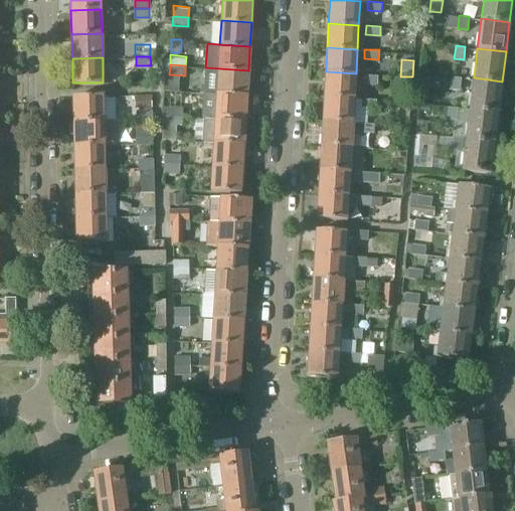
[(205,67),(204,92),(246,95),(248,70),(205,67)]
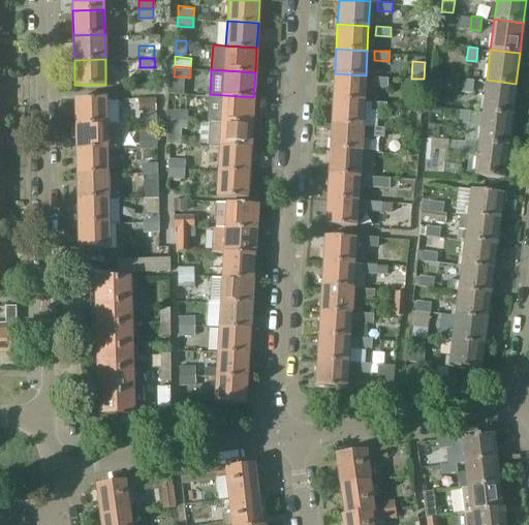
[(335,73),(333,98),(364,100),(366,75),(335,73)]
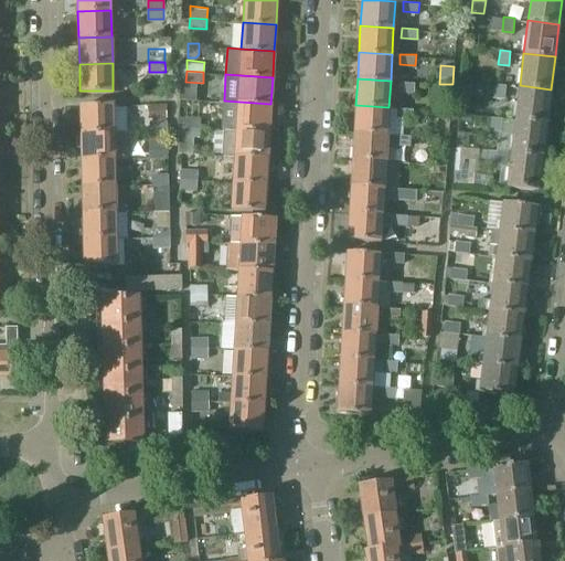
[(415,82),(398,81),(398,91),(414,92),(415,82)]
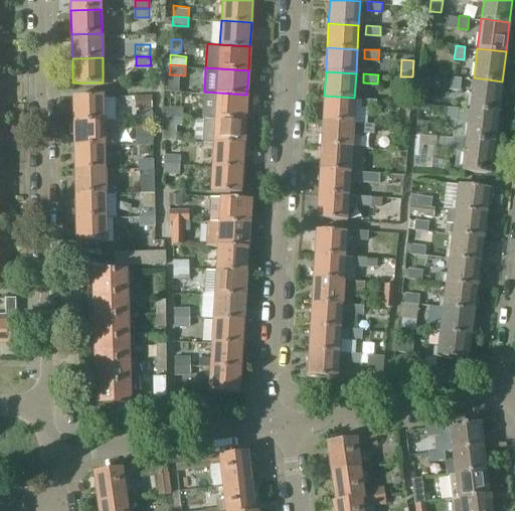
[(425,73),(424,87),(445,89),(447,76),(425,73)]
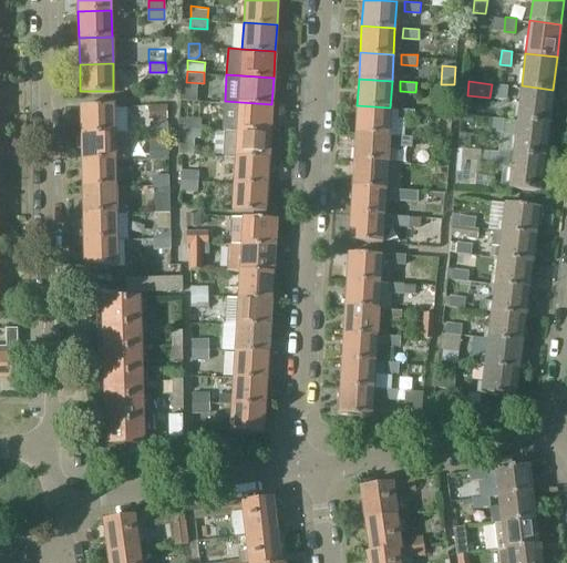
[(506,98),(508,84),(497,83),(496,96),(506,98)]
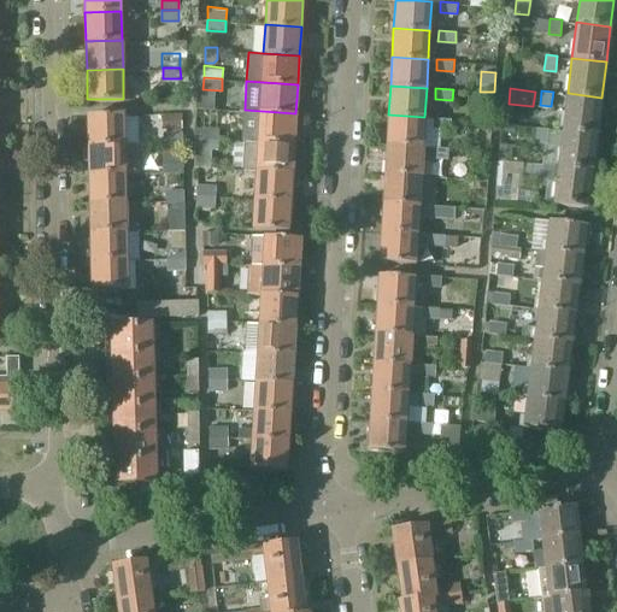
[(568,93),(563,129),(597,134),(601,98),(568,93)]
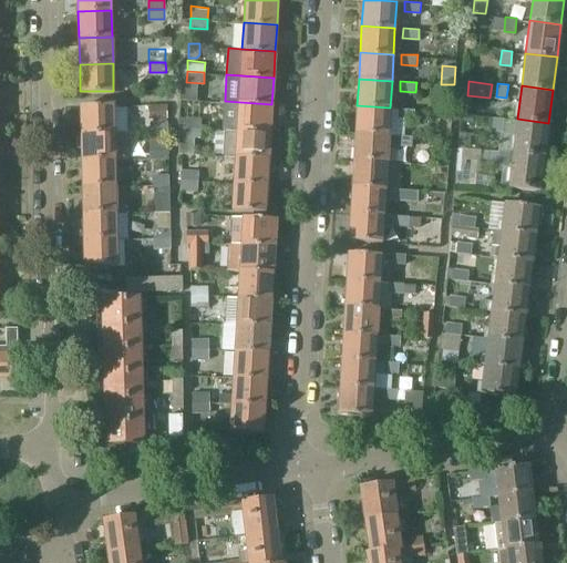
[(225,101),(223,128),(226,128),(270,131),(271,104),(225,101)]
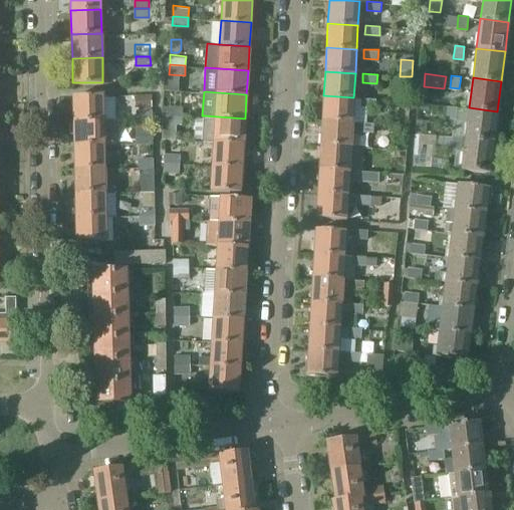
[(418,101),(429,103),(430,93),(420,91),(418,101)]
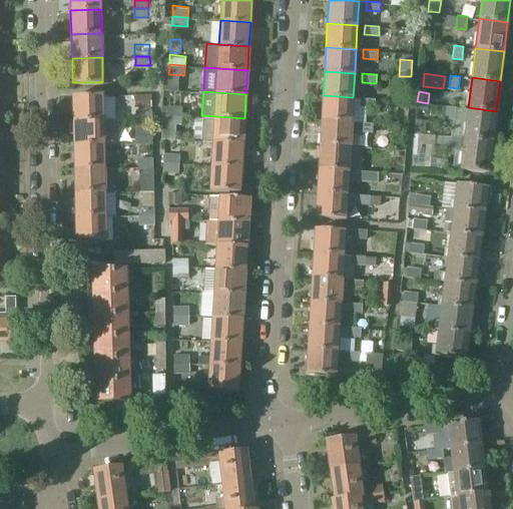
[(150,93),(139,93),(139,104),(150,104),(150,93)]
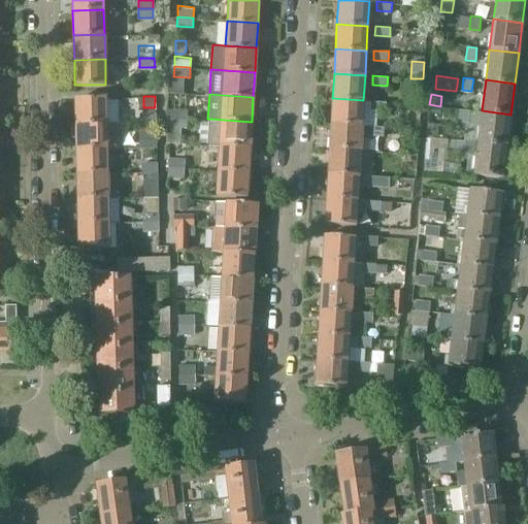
[(106,97),(75,97),(75,123),(117,122),(119,122),(118,97),(106,97)]
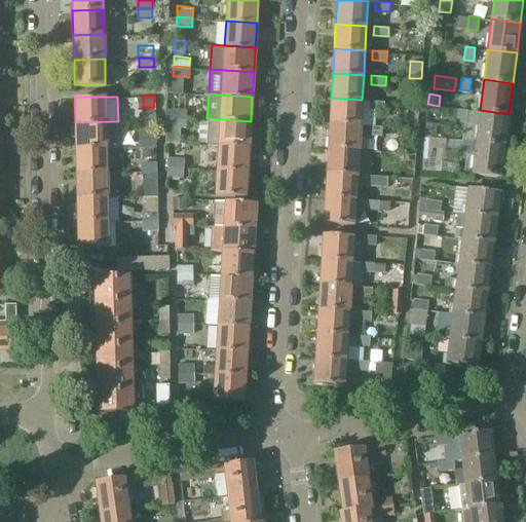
[(331,98),(330,122),(361,124),(362,100),(331,98)]
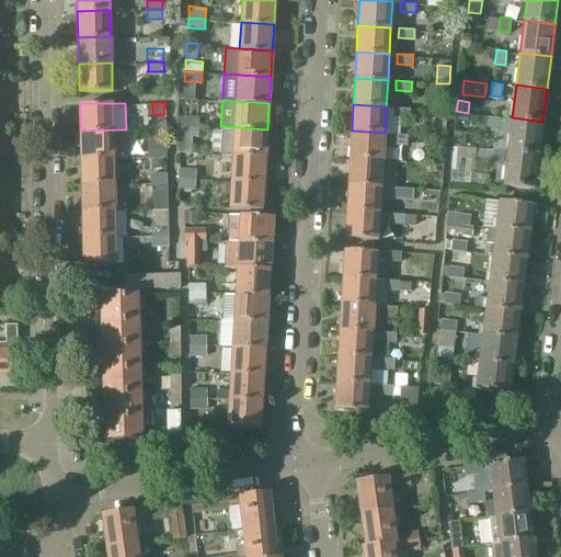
[(395,106),(395,115),(409,116),(409,108),(395,106)]
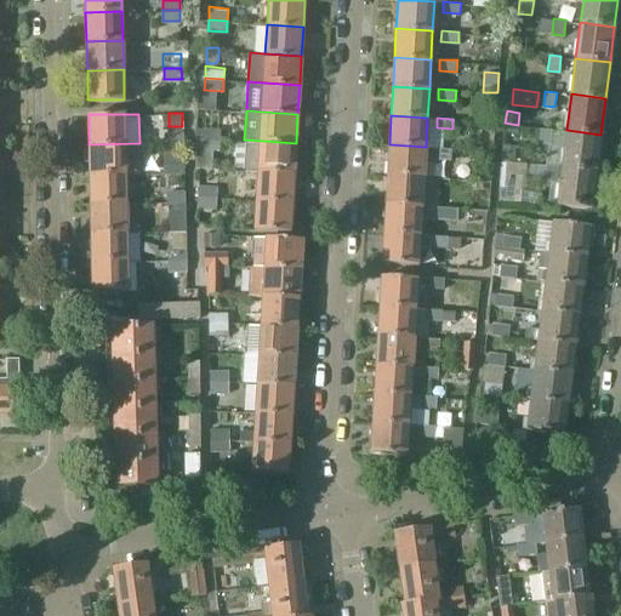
[(454,119),(454,130),(468,130),(469,119),(454,118),(454,119)]
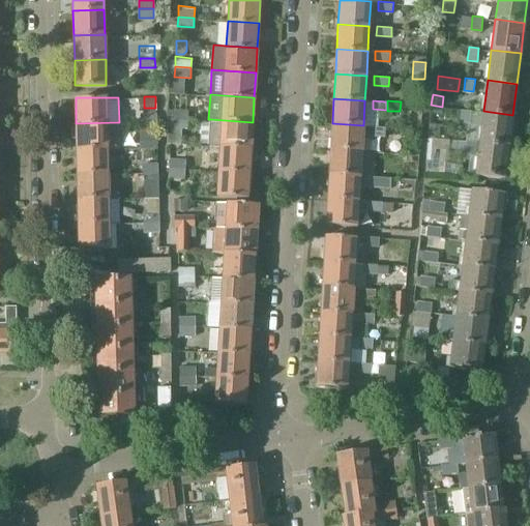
[(173,108),(172,117),(188,118),(189,109),(173,108)]
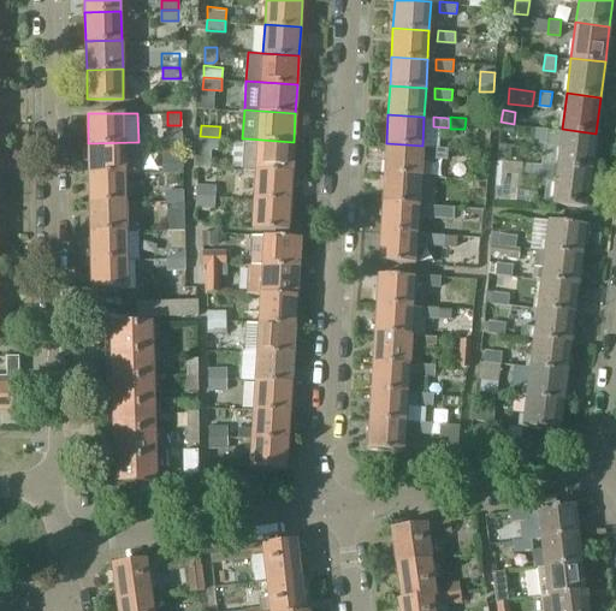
[(548,126),(535,125),(534,141),(545,142),(548,126)]
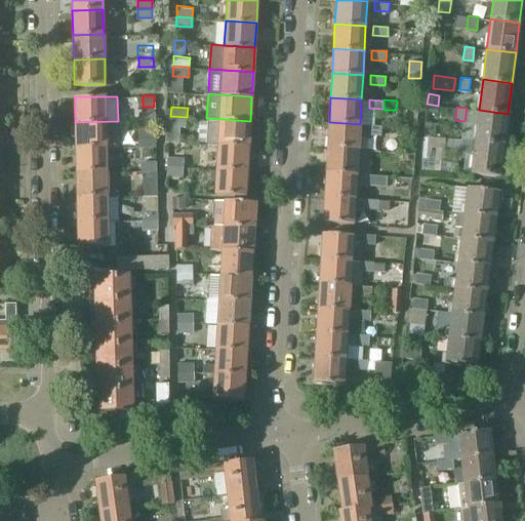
[(138,111),(138,121),(155,121),(155,110),(138,111)]
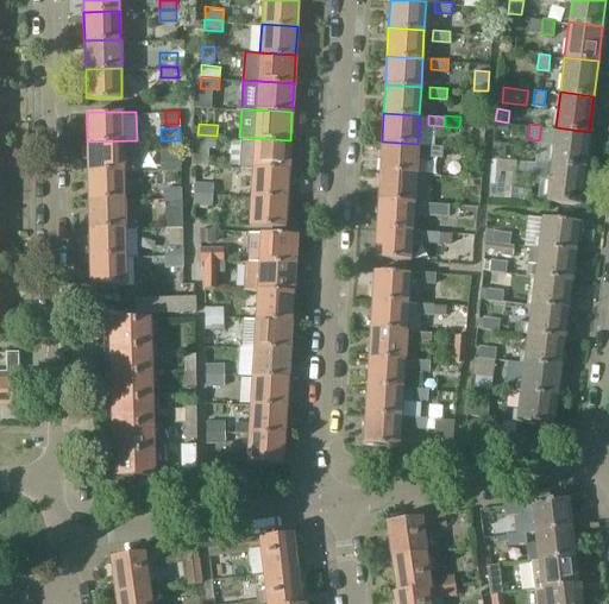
[(556,127),(551,163),(584,168),(589,132),(556,127)]
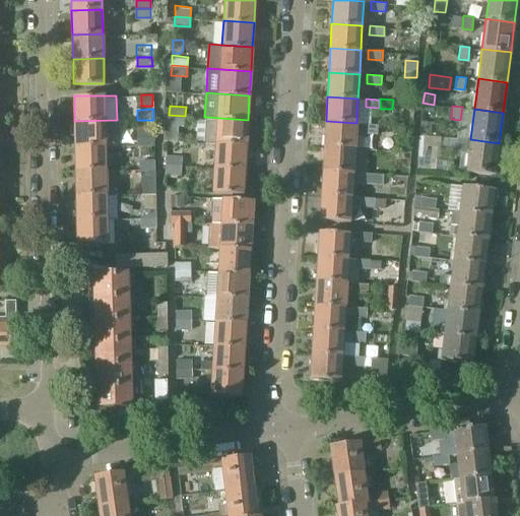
[(184,125),(185,116),(169,115),(169,125),(184,125)]
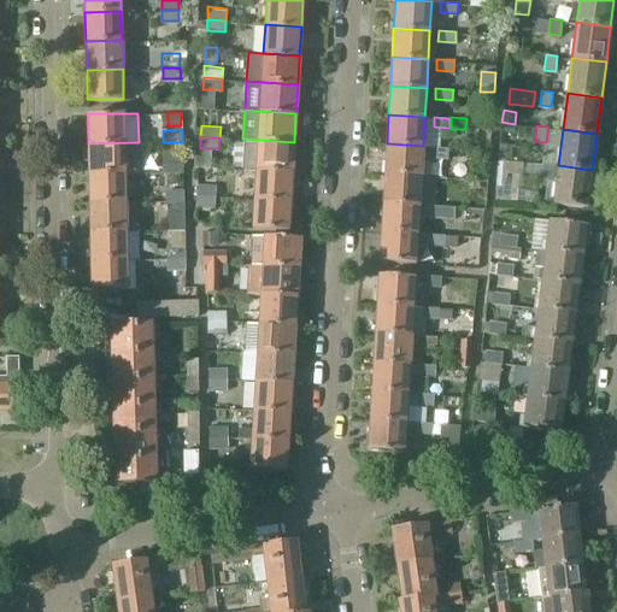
[(246,139),(244,168),(257,169),(293,171),(294,142),(246,139)]
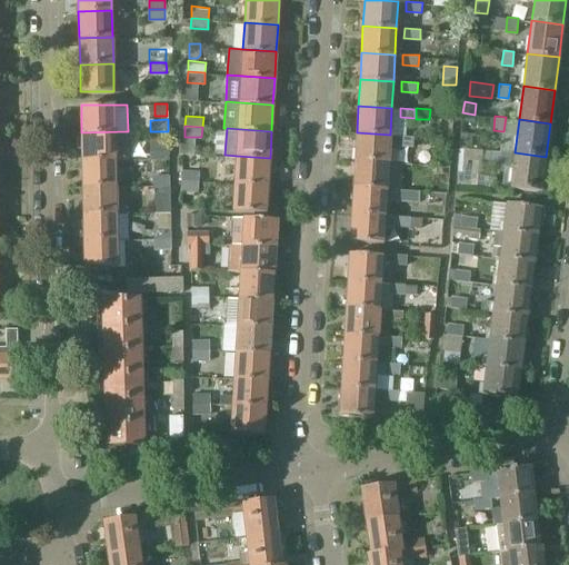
[(126,131),(81,132),(82,159),(116,158),(127,158),(126,131)]
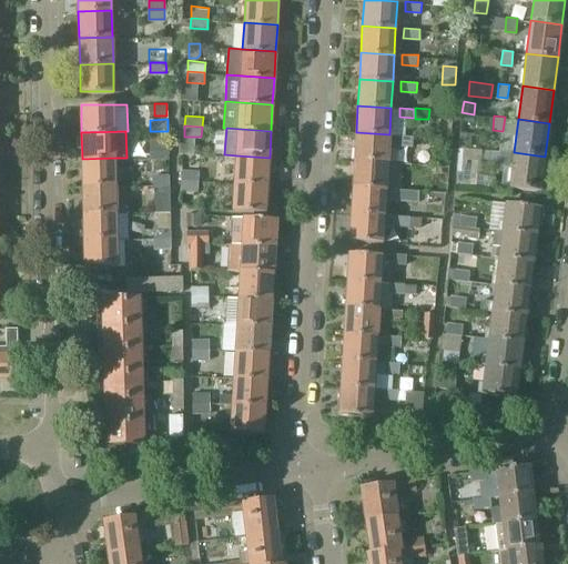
[(470,147),(472,132),(459,131),(458,145),(470,147)]
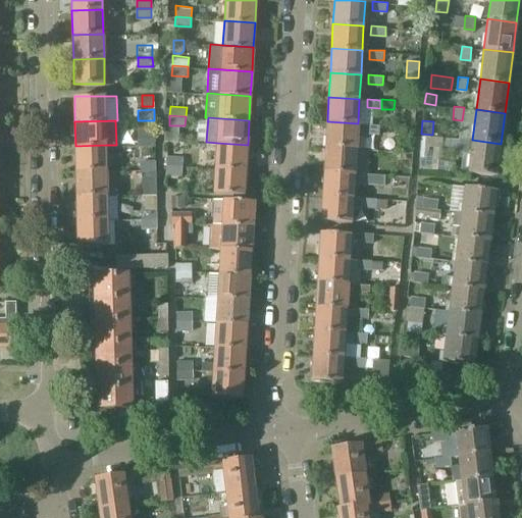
[(327,121),(325,146),(356,148),(357,133),(366,133),(366,132),(378,132),(379,124),(358,123),(327,121)]
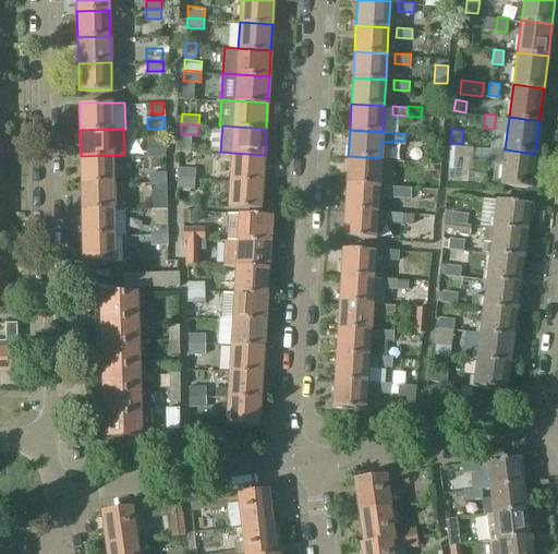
[(481,146),(480,159),(502,163),(500,183),(531,187),(535,154),(505,149),(481,146)]
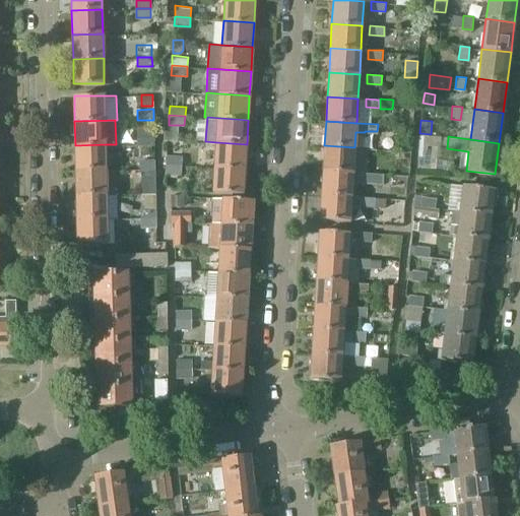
[(216,142),(214,167),(245,168),(247,144),(216,142)]
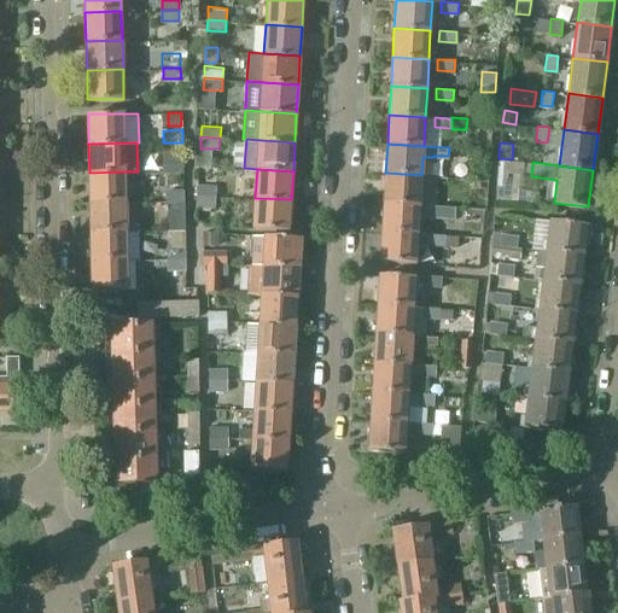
[(126,171),(89,173),(89,202),(126,200),(126,171)]
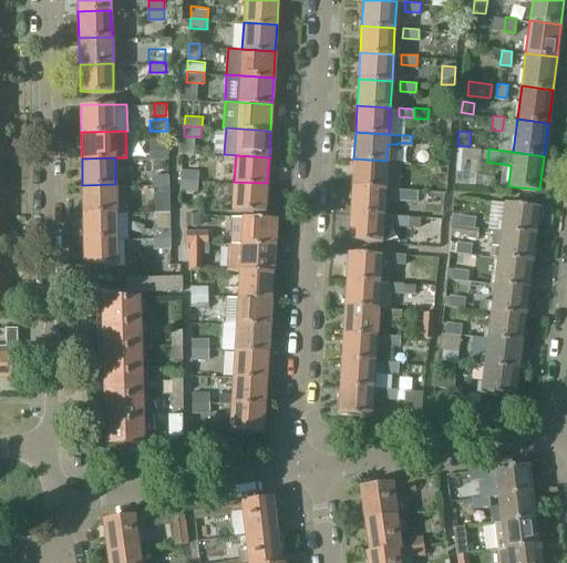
[(353,159),(352,185),(398,187),(399,161),(387,161),(353,159)]
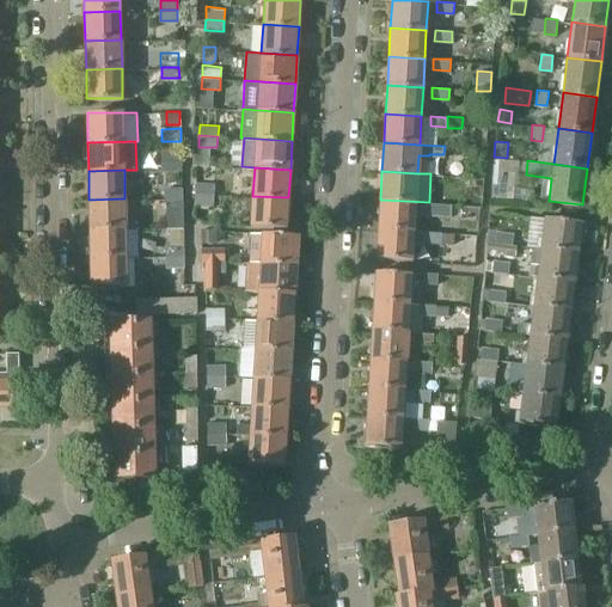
[(196,182),(195,192),(213,194),(214,183),(196,182)]
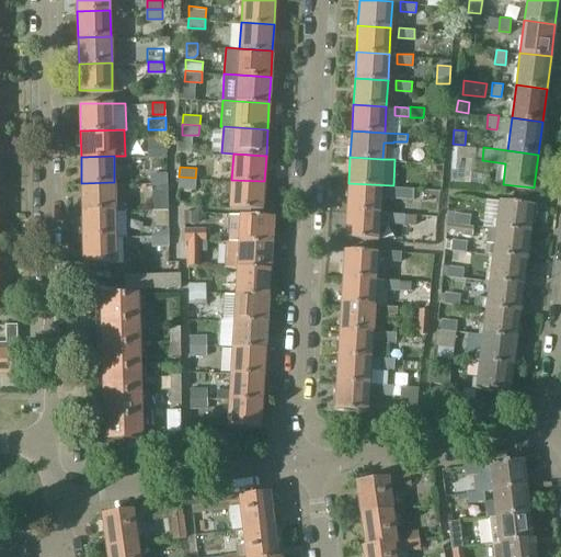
[(150,171),(150,181),(168,180),(167,171),(150,171)]
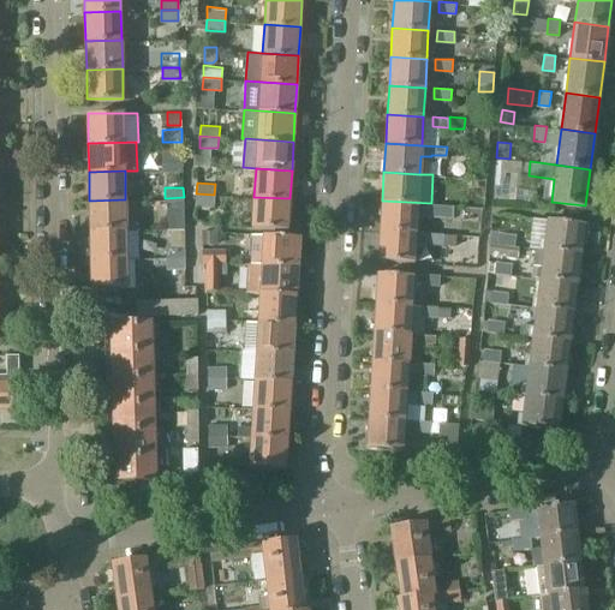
[(196,193),(196,204),(214,205),(214,195),(196,193)]
